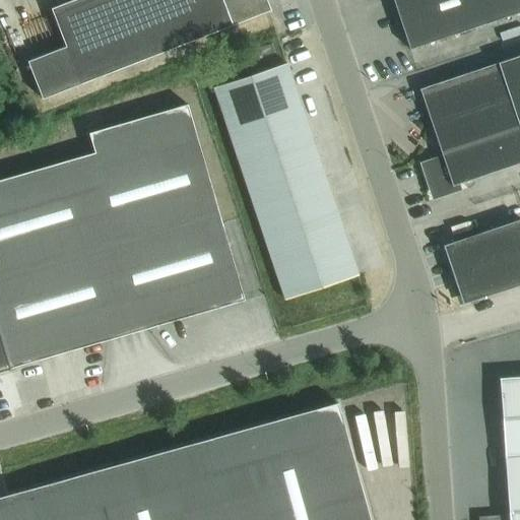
[(78,0),(53,10),(82,86),(272,12),(267,0),(78,0)]
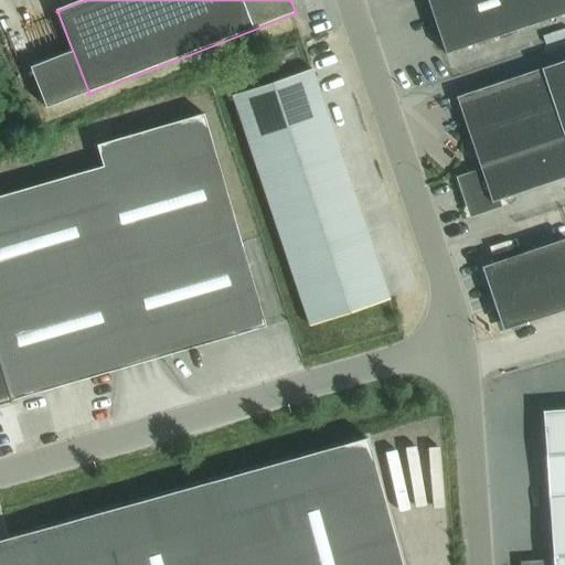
[(564,0),(427,0),(445,52),(564,12),(564,0)]
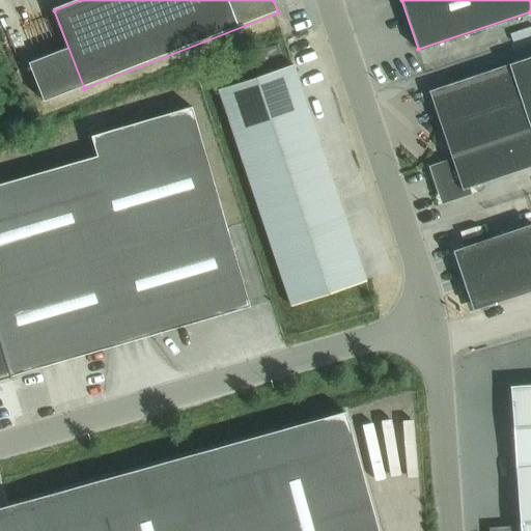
[(469,192),(470,188),(530,167),(530,58),(429,92),(453,162),(443,165),(439,168),(436,172),(436,177),(441,194),(444,198),(449,200),(454,199),(467,195),(469,192)]
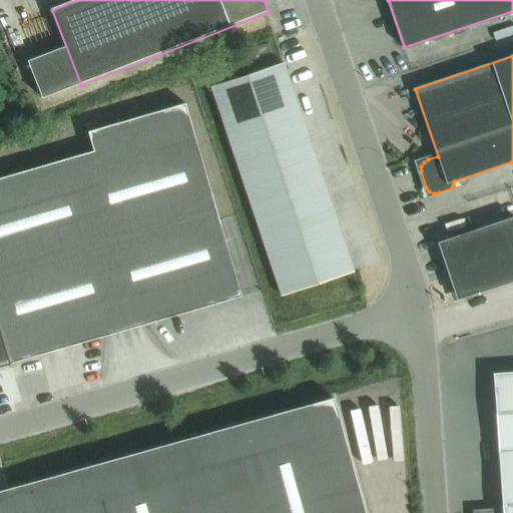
[(212,88),(283,297),(355,273),(285,64),(212,88)]
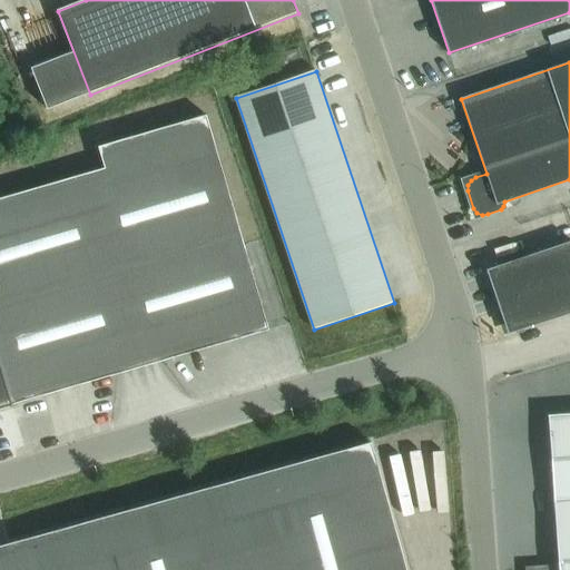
[(269,330),(207,116),(99,147),(106,168),(0,197),(0,367),(11,404),(269,330)]
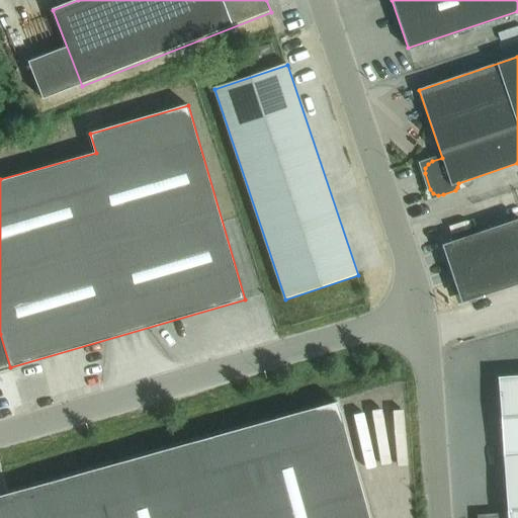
[(517,284),(517,220),(450,243),(451,245),(447,247),(464,298),(480,293),(482,297),(517,284)]
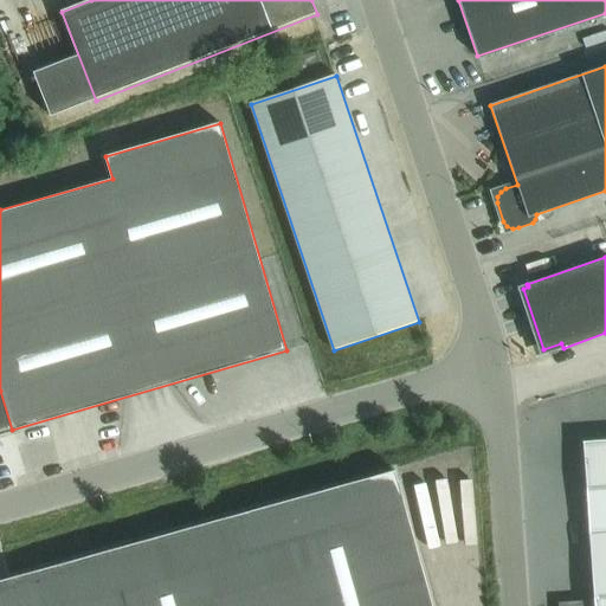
[(0,432),(12,430),(0,391),(0,432)]
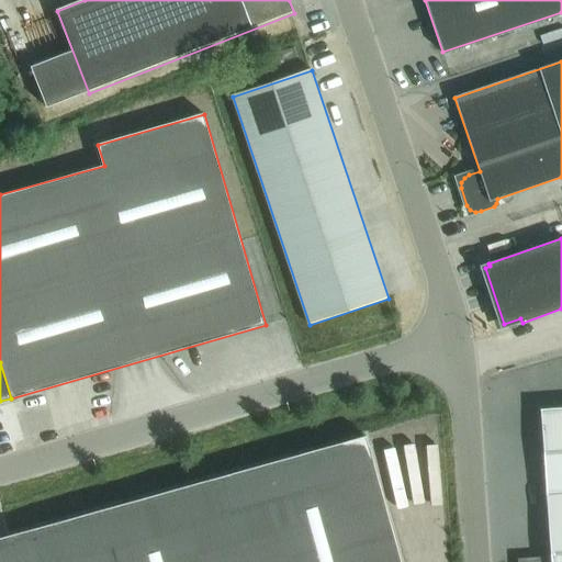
[(548,494),(561,493),(561,407),(541,409),(548,494)]
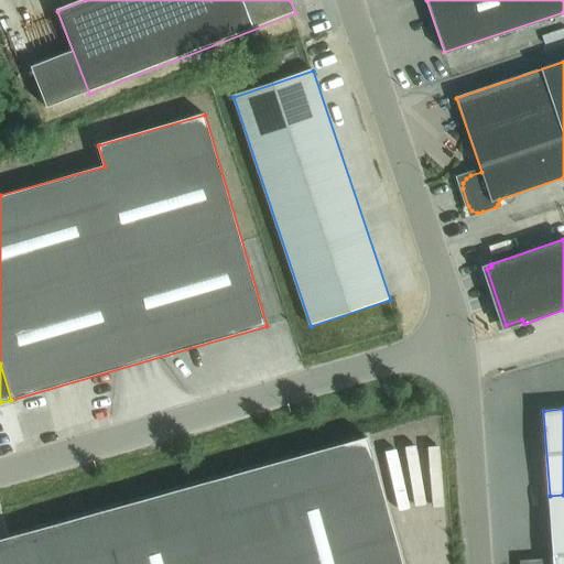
[(0,563),(403,563),(368,437),(0,541),(0,563)]
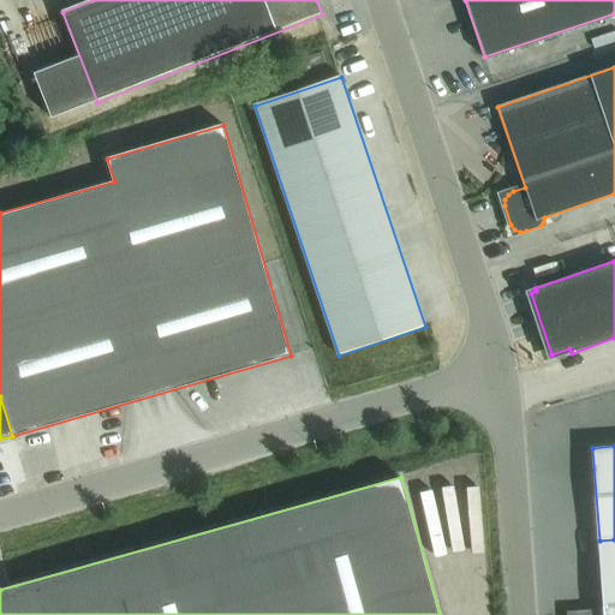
[(614,614),(614,539),(599,541),(604,613),(575,614),(614,614)]
